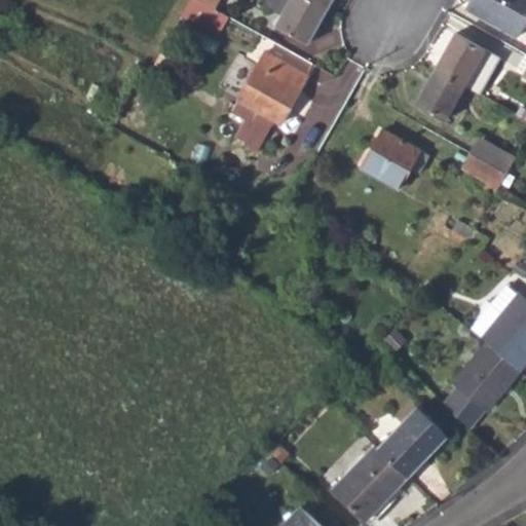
[(219,35),(228,16),(214,9),(197,0),(189,0),(181,17),(203,28),(207,24),(219,35)]
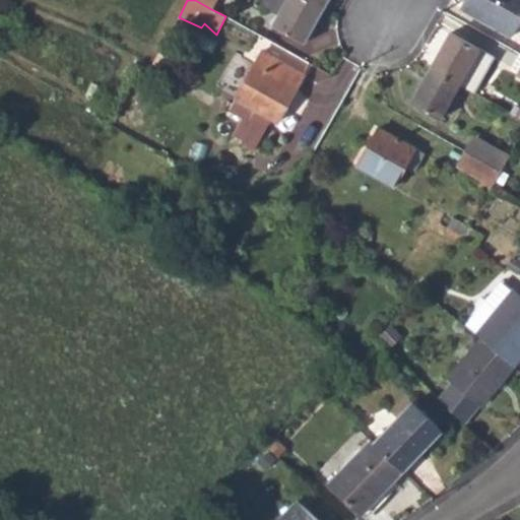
[(216,0),(195,0),(211,9),(216,0)]
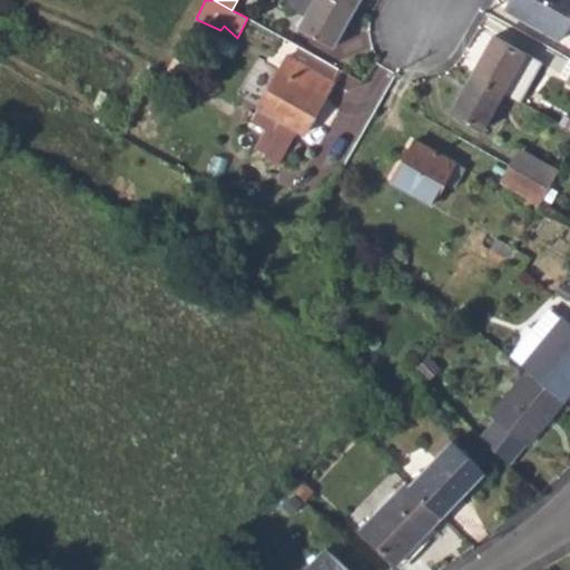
[(334,46),(355,8),(341,0),(314,0),(298,28),(334,46)]
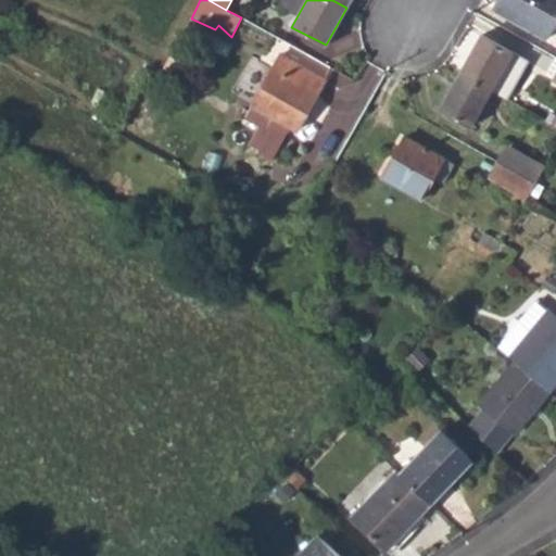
[(546,40),(555,20),(555,0),(496,0),(491,10),(546,40)]
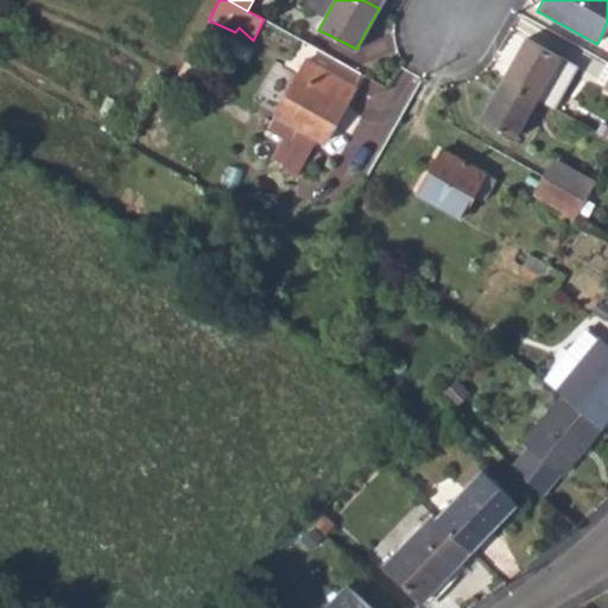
[(526,40),(505,78),(537,97),(556,108),(575,68),(526,40)]
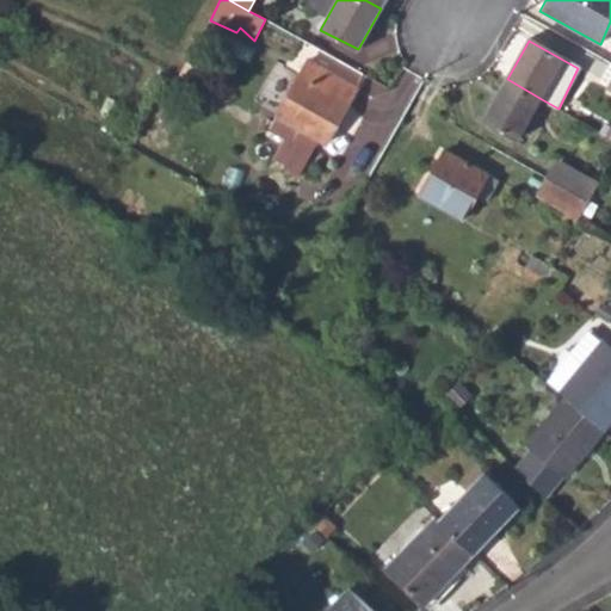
[(358,86),(308,59),(276,122),(271,119),(269,125),(273,128),(273,129),(289,137),(315,152),(320,140),(327,143),(358,86)]
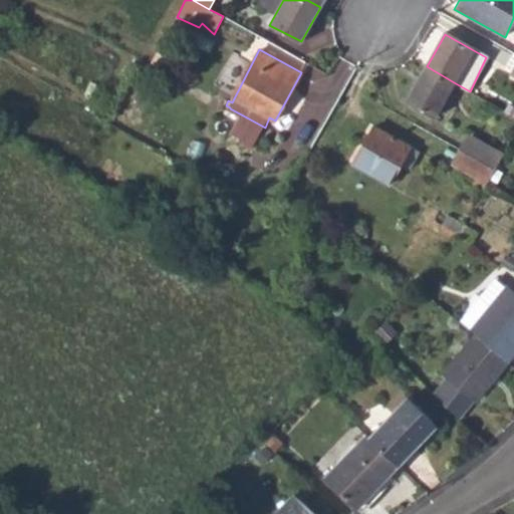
[(435,116),(454,82),(427,66),(407,102),(435,116)]
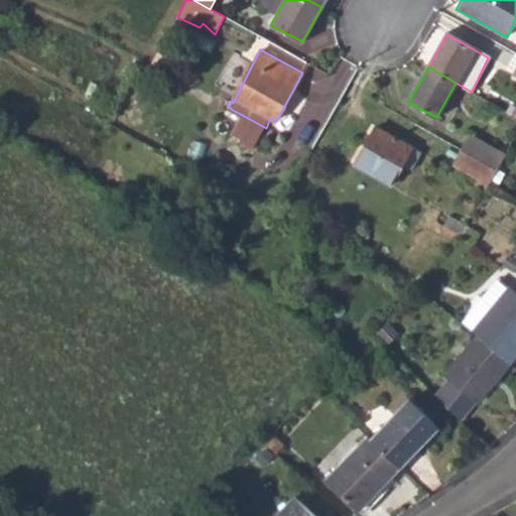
[(257,145),(266,128),(244,116),(235,133),(257,145)]
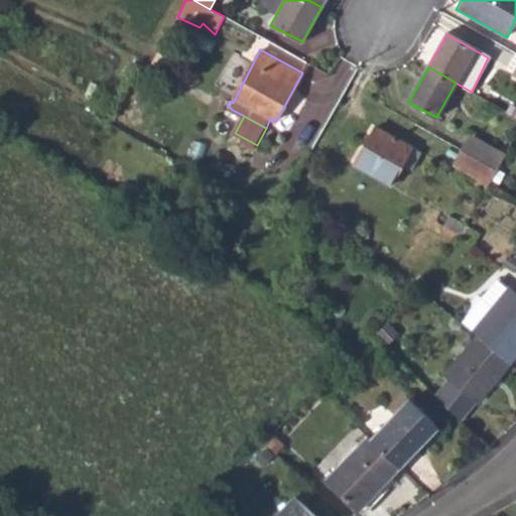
[(392,184),(402,163),(411,148),(376,128),(356,165),(392,184)]
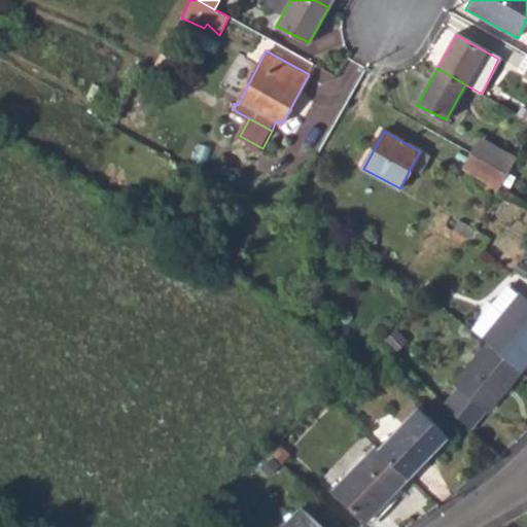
[(481,140),(473,153),(507,172),(515,159),(481,140)]
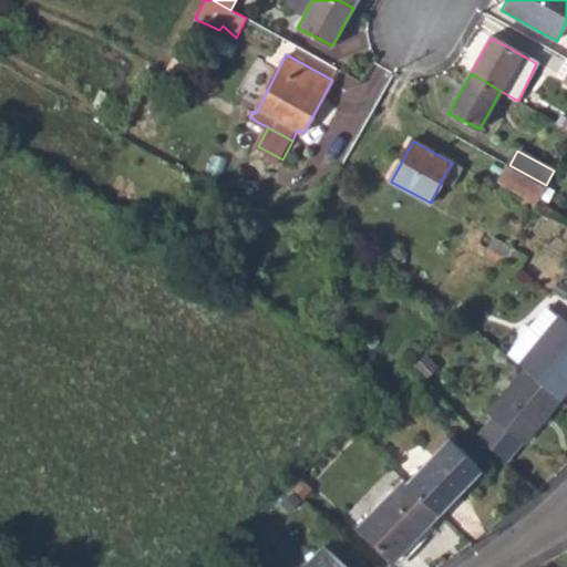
[(442,179),(454,186),(462,168),(452,163),(442,179)]
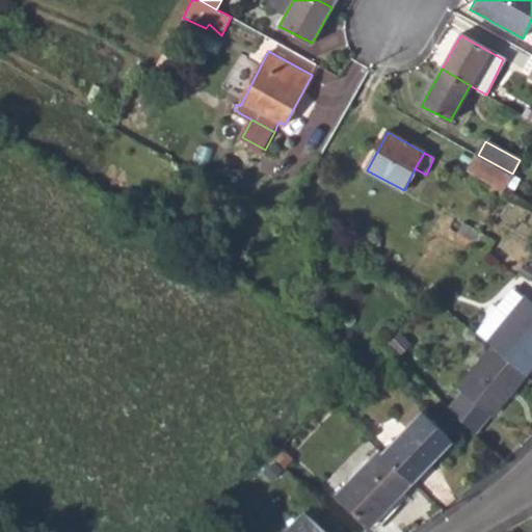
[(490,190),(501,196),(504,190),(512,174),(478,155),(470,170),(494,184),(490,190)]
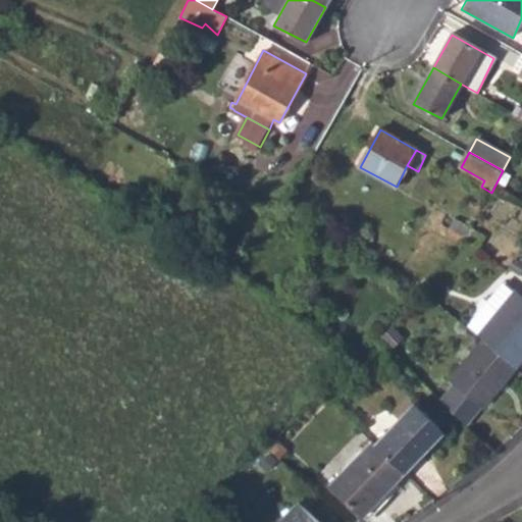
[(455,219),(449,229),(466,239),(471,228),(455,219)]
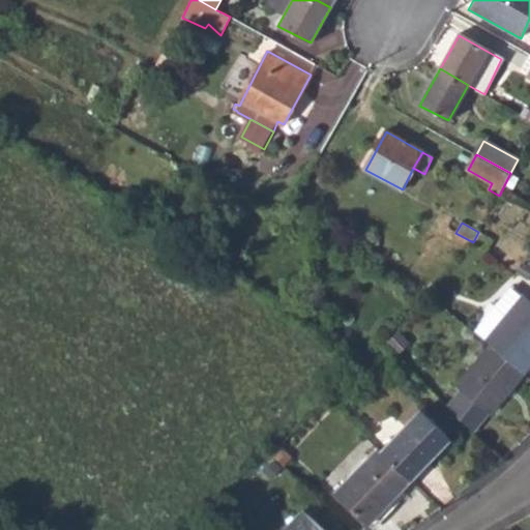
[(478,232),(473,242),(478,245),(488,251),(494,240),(478,232)]
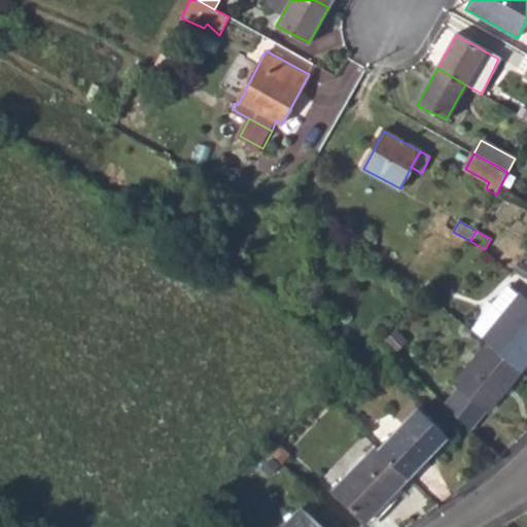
[(526,299),(508,284),(472,329),(488,343),(521,371),(526,363),(526,299)]
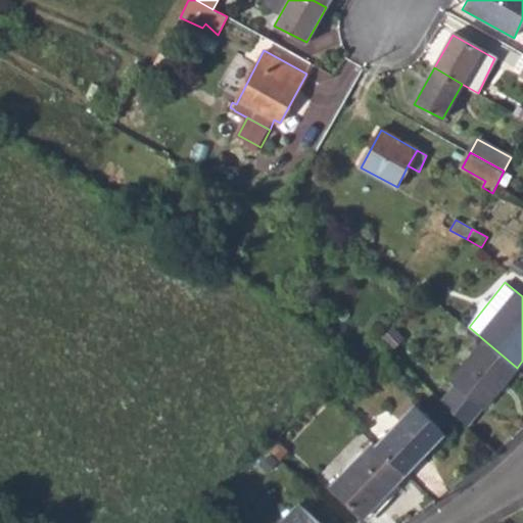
[(517,368),(484,340),(449,382),(455,386),(440,402),(465,426),(482,408),(483,409),(517,368)]
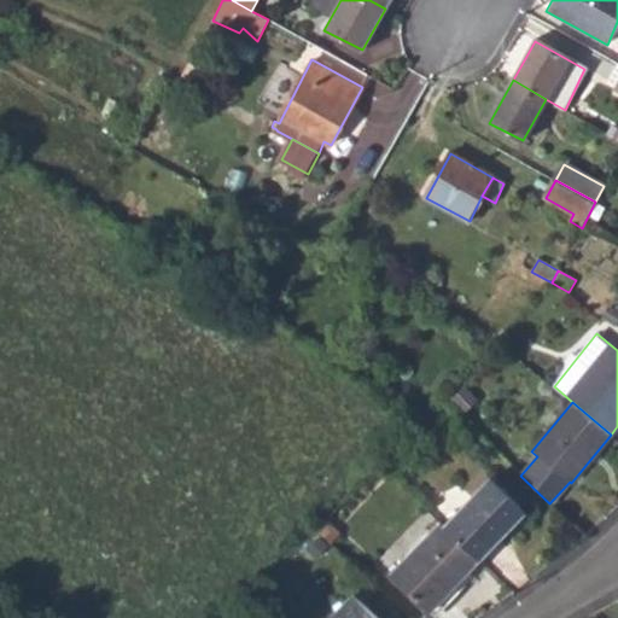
[(488,479),(444,529),(478,560),(523,512),(488,479)]
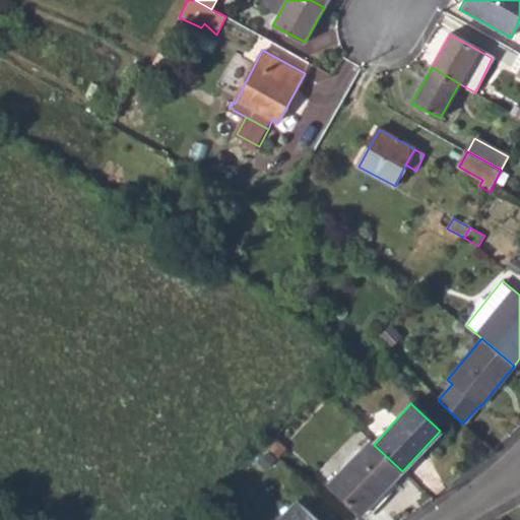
[(362,515),(402,471),(374,445),(370,440),(329,483),(362,515)]
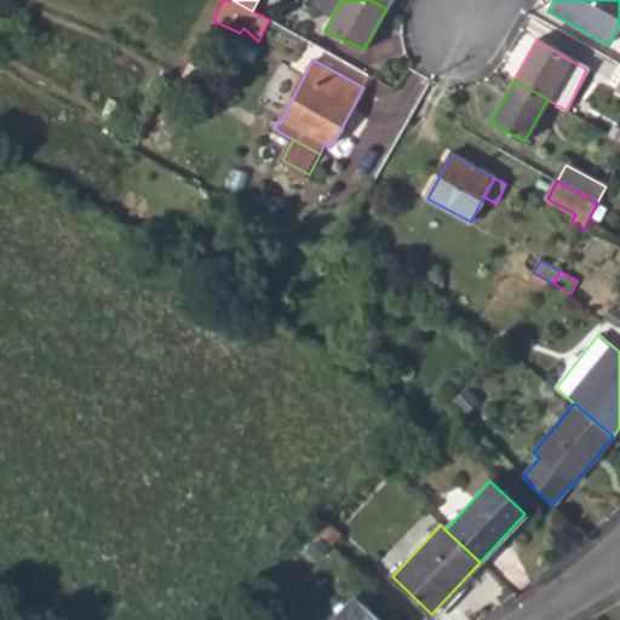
[(332,619),(380,619),(356,597),(332,619)]
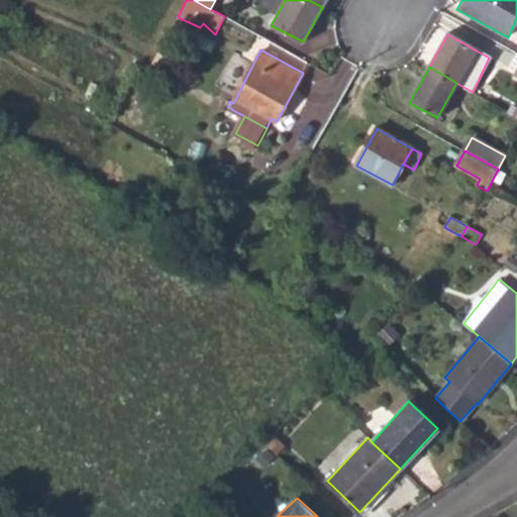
All buildings are outlined.
